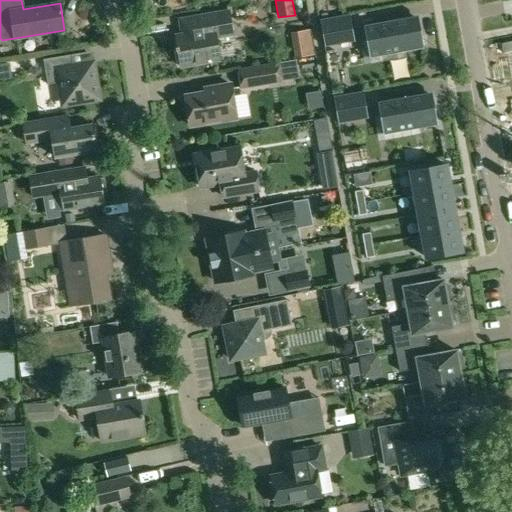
[(179,35),(174,36),(179,68),(219,61),(215,37),(230,35),(226,11),(193,17),(196,33),(179,35)]
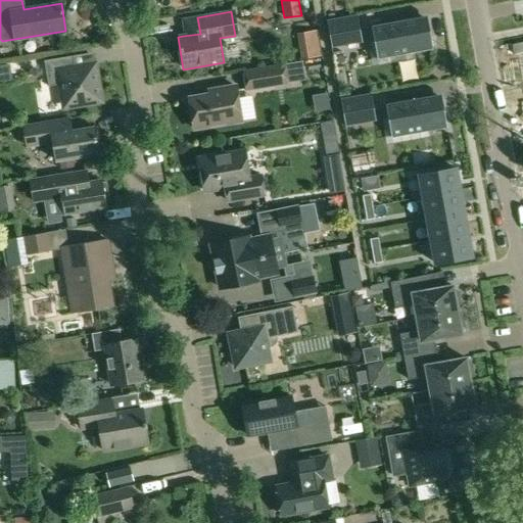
[(358,15),(327,20),(332,47),(343,46),(340,33),(360,30),(358,15)]
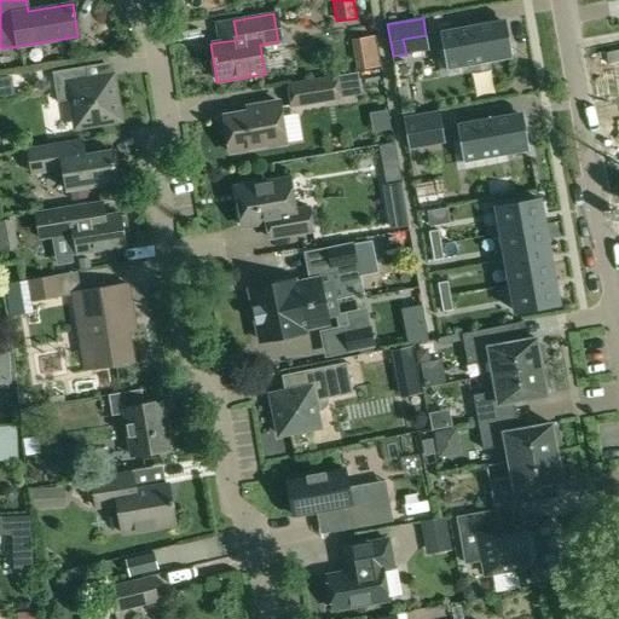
[(482,23),(440,32),(446,70),(513,58),(509,42),(505,24),(484,28),(482,23)]
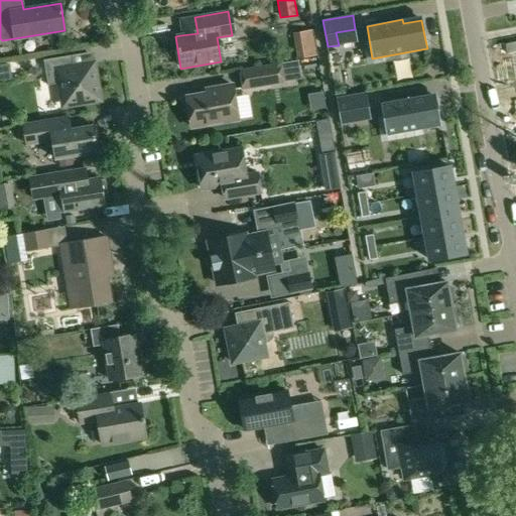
[(291,50),(310,49),(309,24),(290,25),(291,50)]
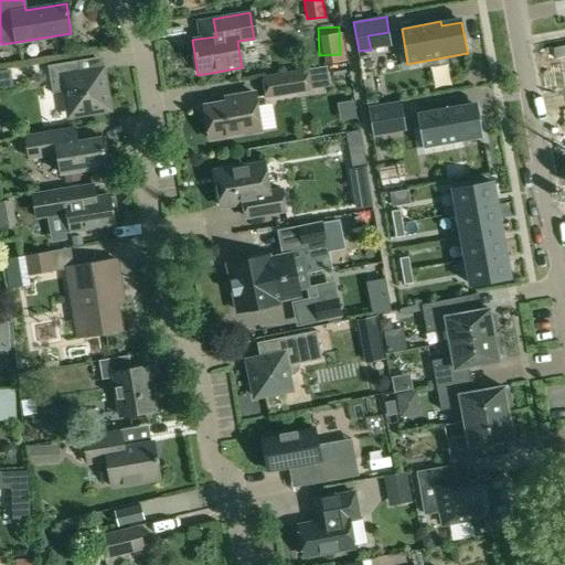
[(77,60),(46,64),(51,93),(65,91),(67,106),(73,115),(105,109),(107,105),(102,68),(80,73),(77,60)]
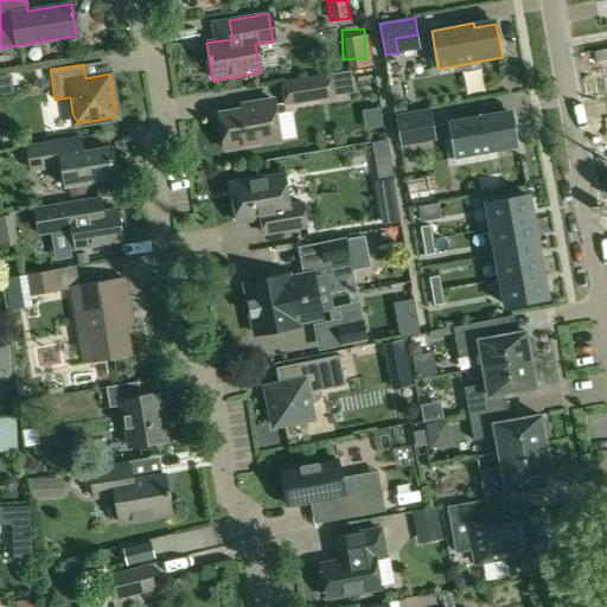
[(351,70),(331,74),(334,96),(355,93),(351,70)]
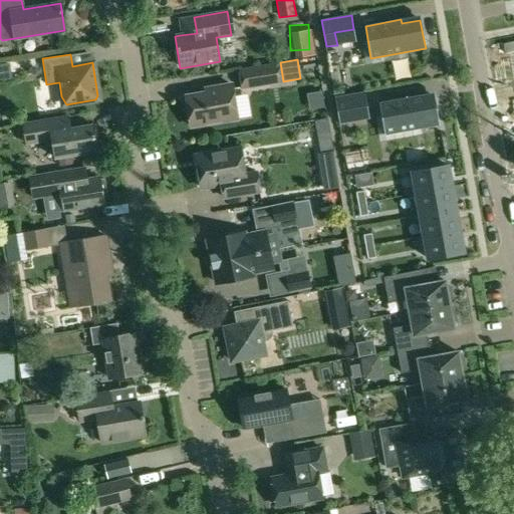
[(280,62),(238,69),(241,89),(283,82),(283,81),(280,62)]
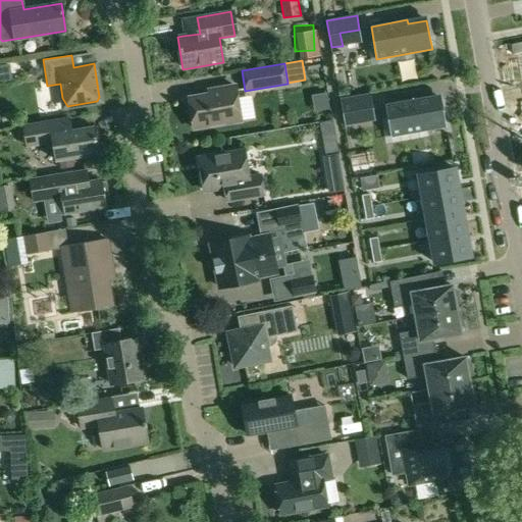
[(10,64),(0,65),(0,82),(12,81),(10,64)]
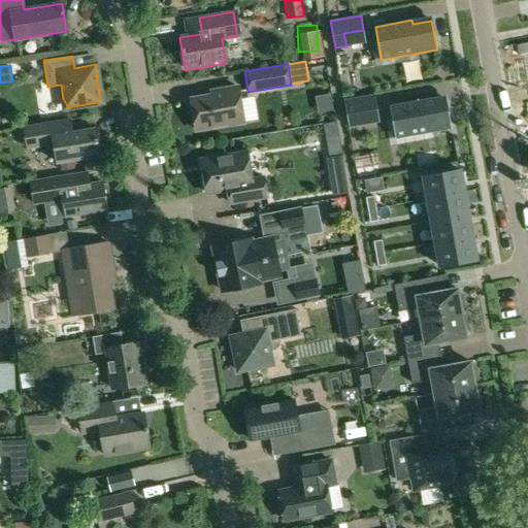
[(191,103),(188,107),(190,117),(194,120),(196,132),(243,124),(237,88),(219,91),(219,96),(191,100),(191,103)]
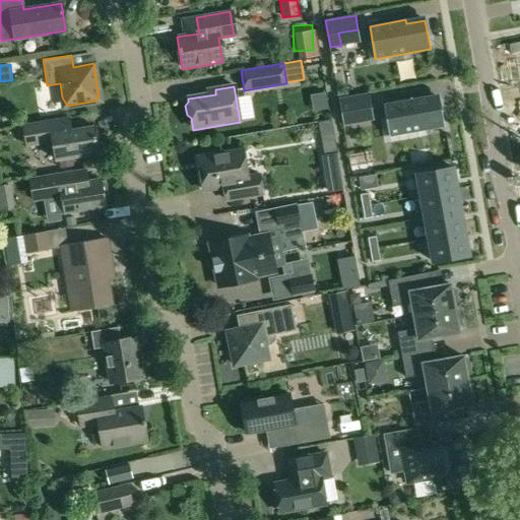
[(369,93),(339,99),(343,125),(354,123),(352,111),(372,108),(369,93)]
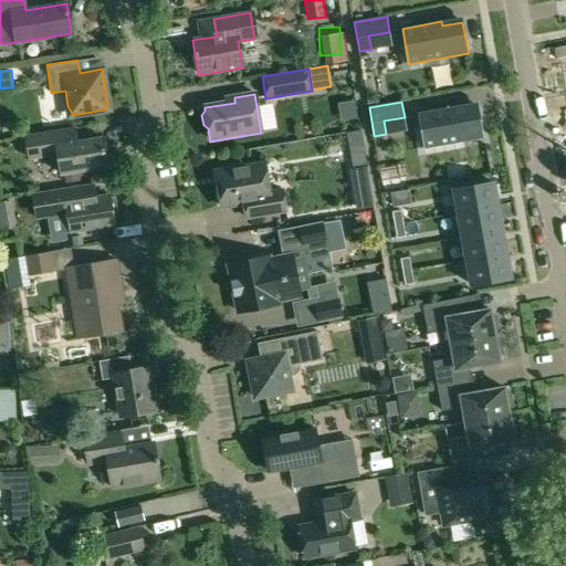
[(457,106),(417,113),(423,149),(484,138),(481,123),(480,123),(478,107),(458,111),(457,106)]
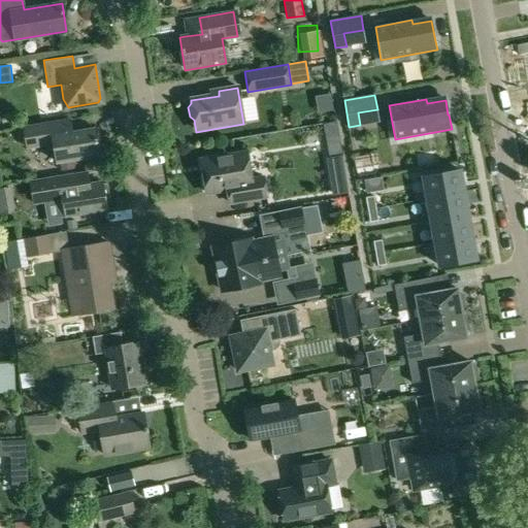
[(68,120),(25,127),(28,149),(53,144),(57,164),(98,157),(94,129),(70,133),(68,120)]
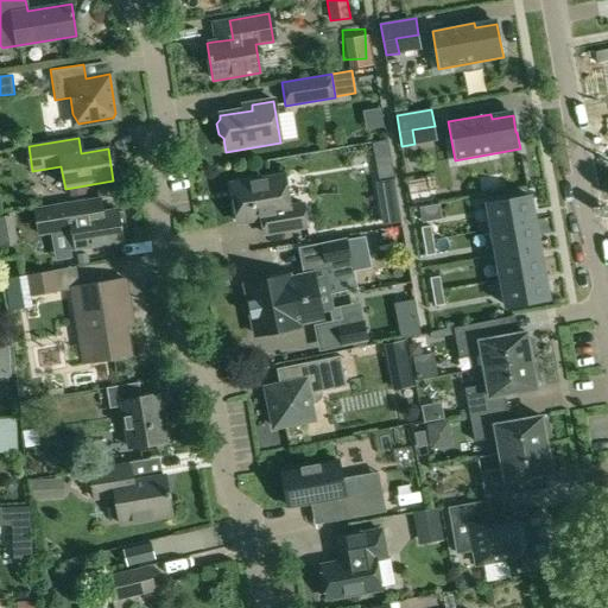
[(285,176),(232,185),(238,222),(274,216),(277,230),(277,233),(308,227),(304,204),(290,207),(285,176)]
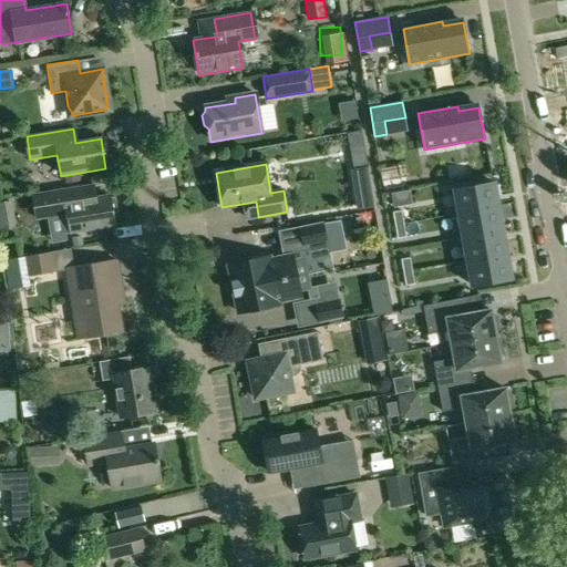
[(78,173),(64,175),(65,185),(79,182),(78,173)]
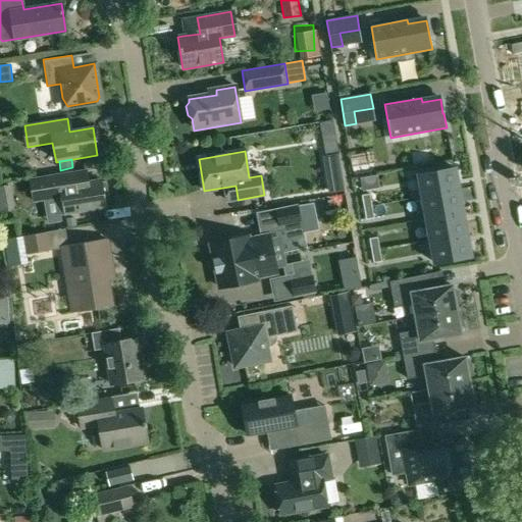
[(455,168),(418,174),(422,197),(459,190),(455,168)]
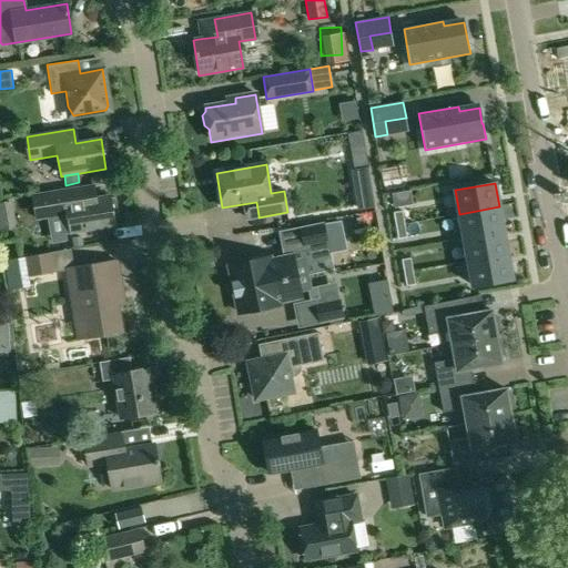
[(50,192),(34,195),(38,217),(53,214),(60,213),(62,221),(69,220),(71,233),(115,225),(114,220),(119,219),(114,198),(110,198),(110,196),(97,199),(87,200),(84,186),(50,192)]
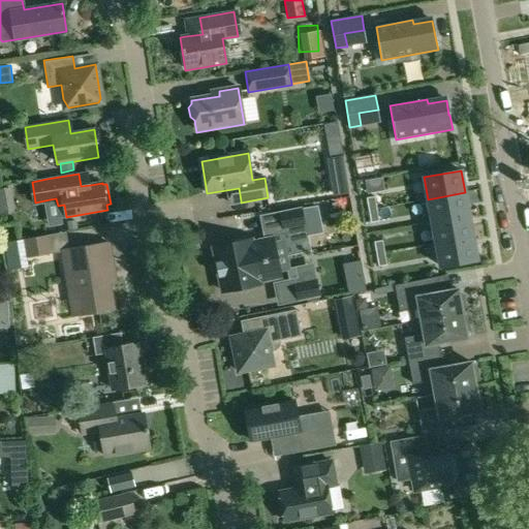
[(347,180),(332,182),(334,193),(349,191),(347,180)]
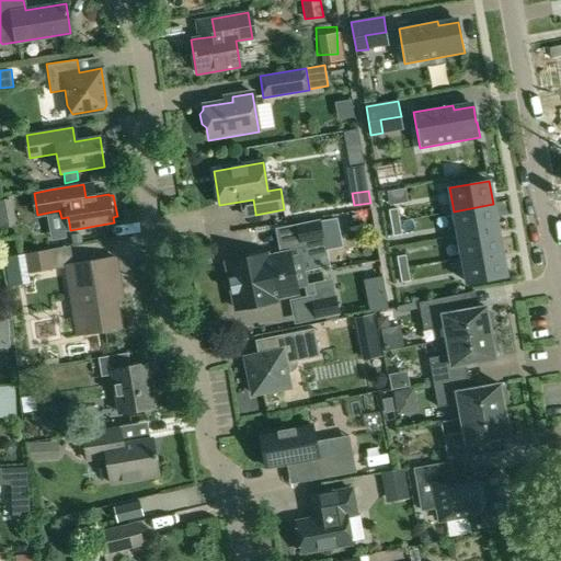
[(11,197),(0,198),(0,207),(13,206),(11,197)]
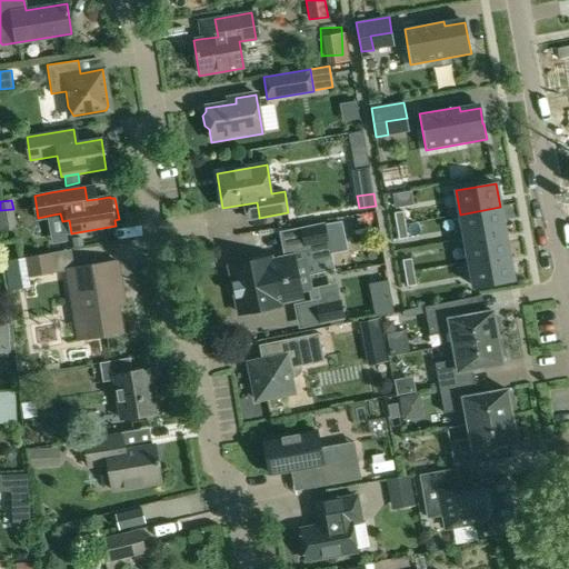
[(500,207),(460,215),(465,239),(505,231),(500,207)]
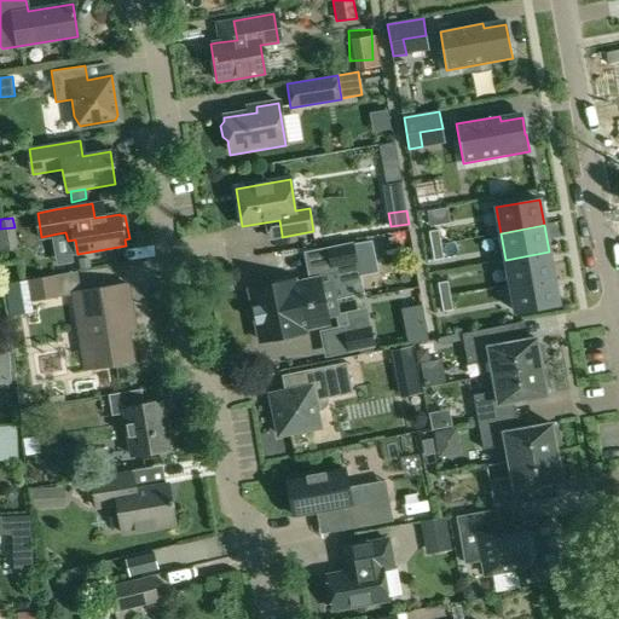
[(439,230),(429,232),(432,246),(441,244),(439,230)]
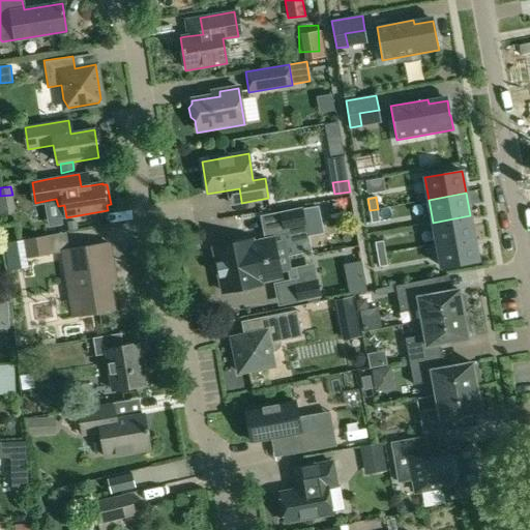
[(254,210),(260,232),(278,227),(272,205),(254,210)]
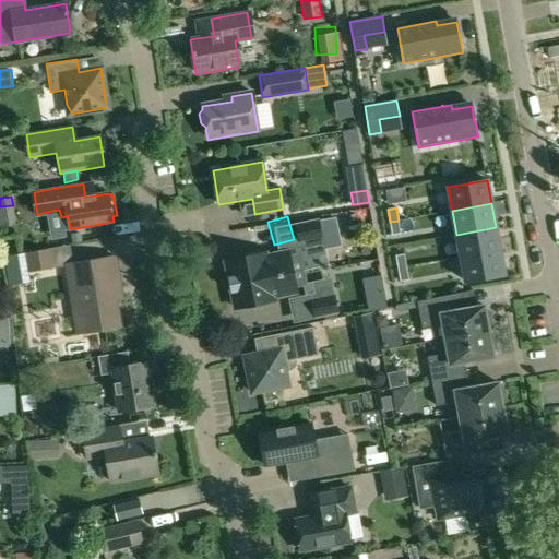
[(319,217),(296,222),(300,245),(306,244),(323,239),(319,217)]
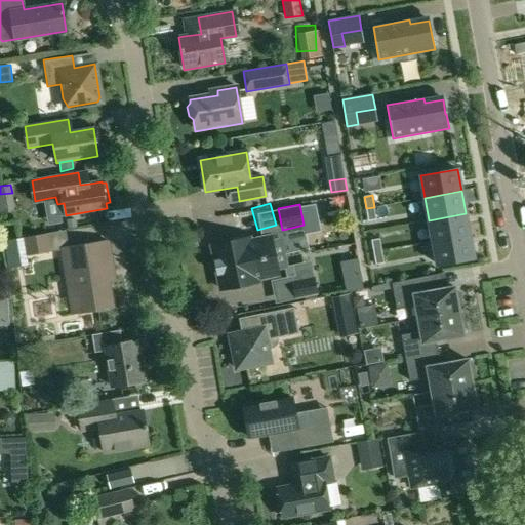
[(374,207),(366,208),(368,221),(376,219),(374,207)]
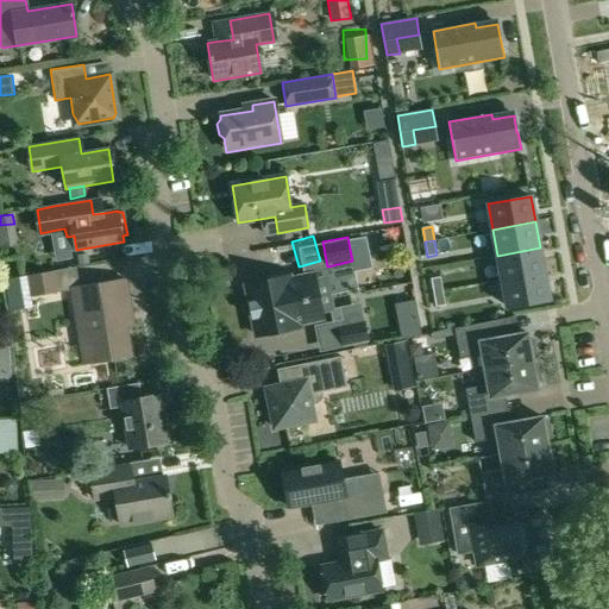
[(540,248),(497,256),(502,281),(545,274),(540,248)]
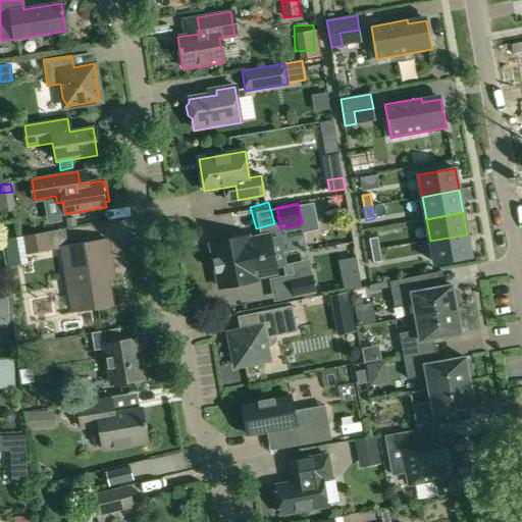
[(74,218),(66,219),(68,228),(76,226),(74,218)]
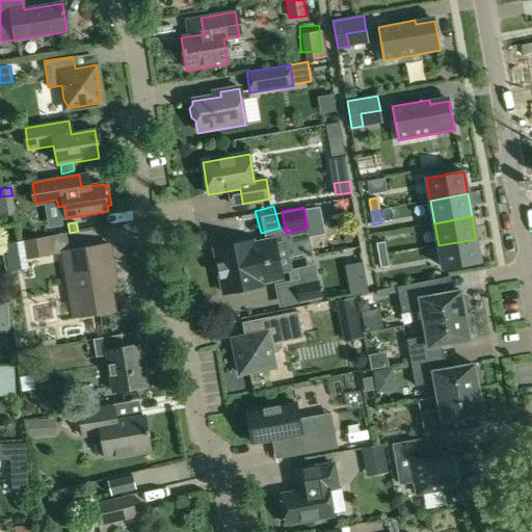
[(46,235),(21,239),(24,258),(48,254),(46,235)]
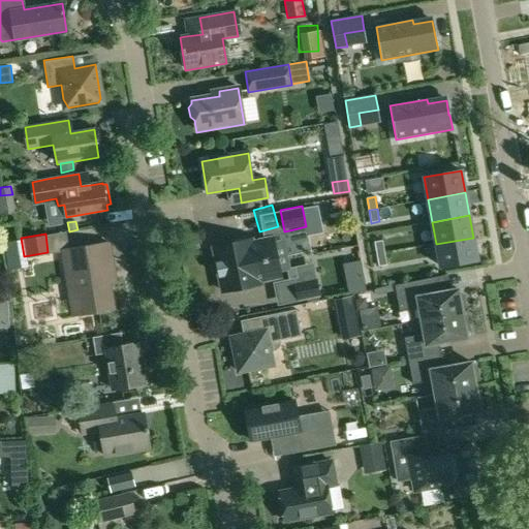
[(473,238),(436,244),(440,267),(477,259),(473,238)]
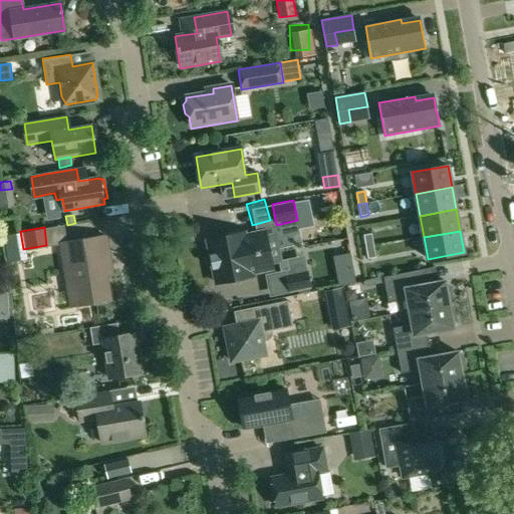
[(226,238),(207,242),(216,283),(235,279),(235,281),(254,277),(253,273),(272,270),(271,264),(281,262),(275,235),(265,237),(264,232),(245,236),(245,232),(226,235),(226,238)]
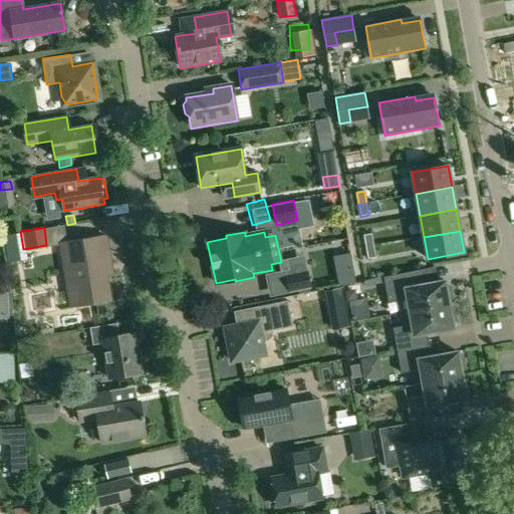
[(371,234),(363,235),(365,247),(373,246),(371,234)]
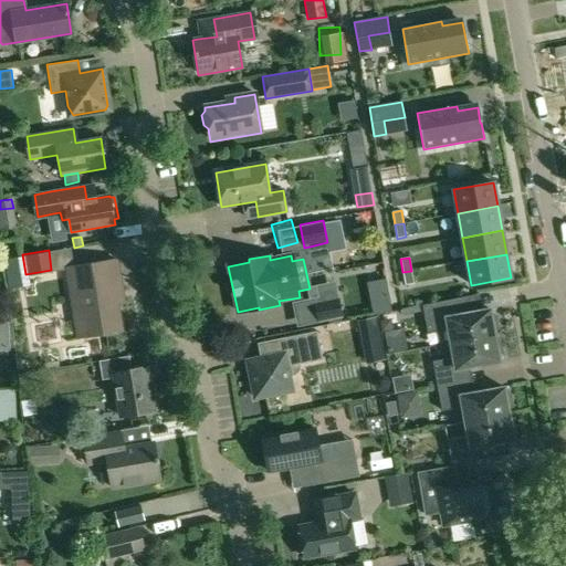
[(116,260),(67,268),(79,337),(122,331),(115,287),(121,286),(116,260)]
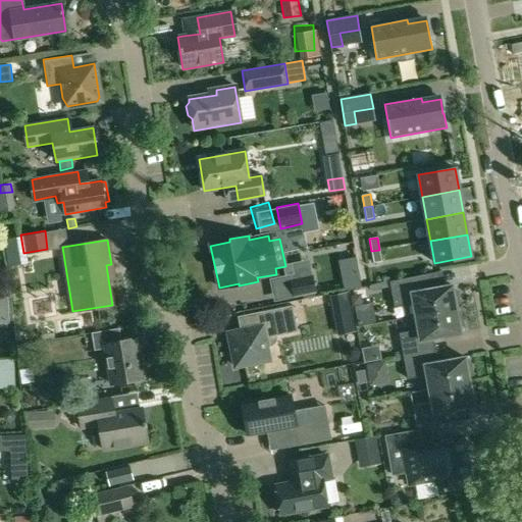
[(281,246),(289,271),(307,266),(300,241),(281,246)]
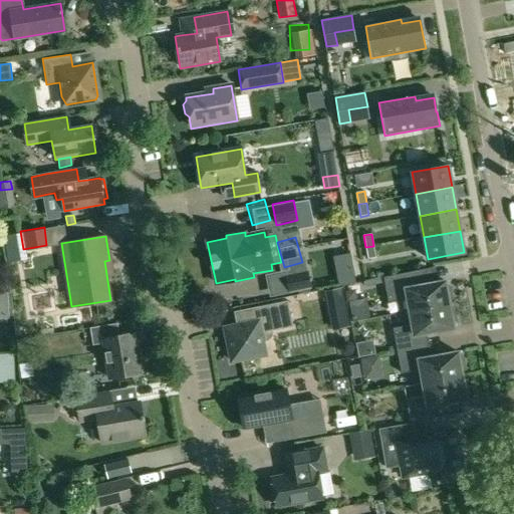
[(373,246),(365,247),(367,259),(375,258),(373,246)]
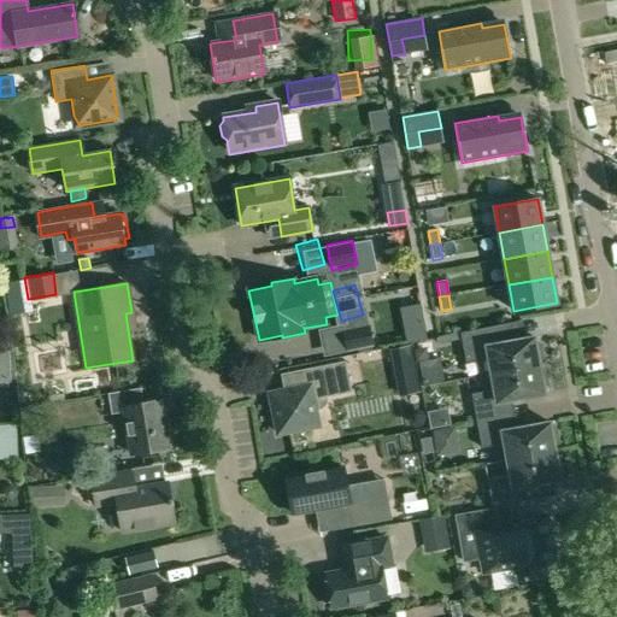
[(368,327),(345,331),(348,350),(348,351),(360,347),(371,345),(368,327)]
